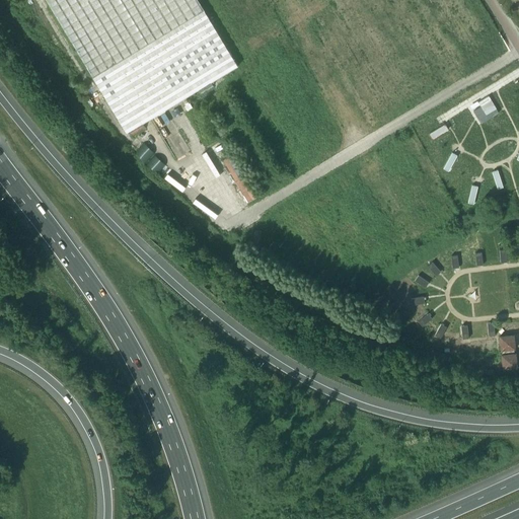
[(197,0),(46,0),(127,133),(128,132),(130,134),(144,126),(143,124),(198,90),(199,92),(212,84),(211,82),(221,76),(224,82),(234,76),(230,71),(237,66),(197,0)]
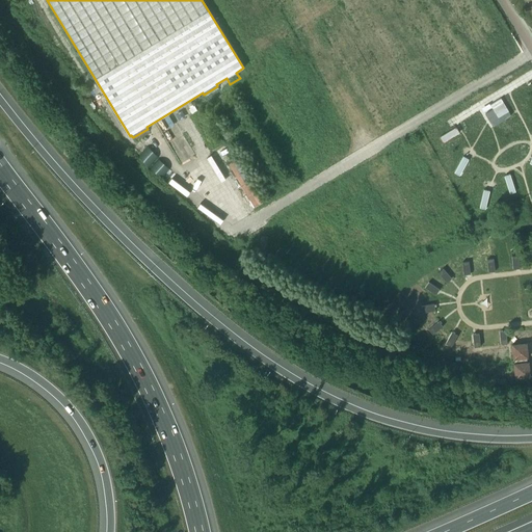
[(507,112),(500,99),(488,105),(497,117),(507,112)]
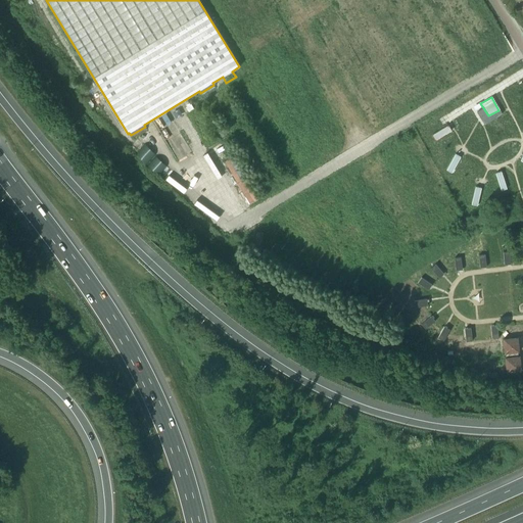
[(438,138),(452,131),(448,126),(432,135),(435,140),(438,138)]
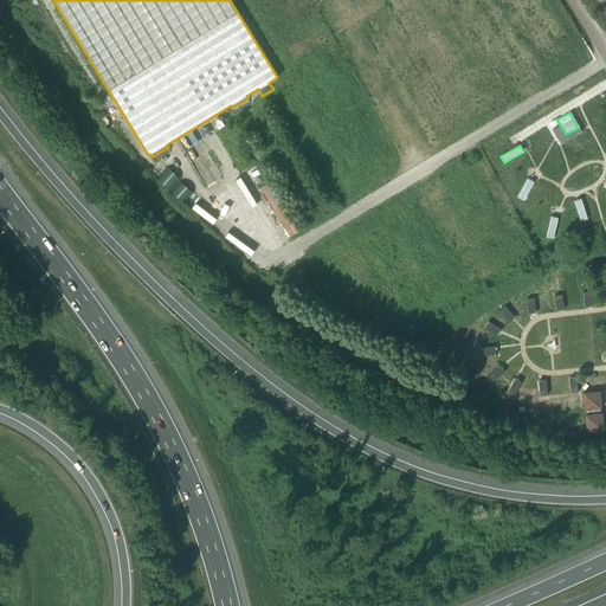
[(165,184),(178,195),(187,185),(174,173),(165,184)]
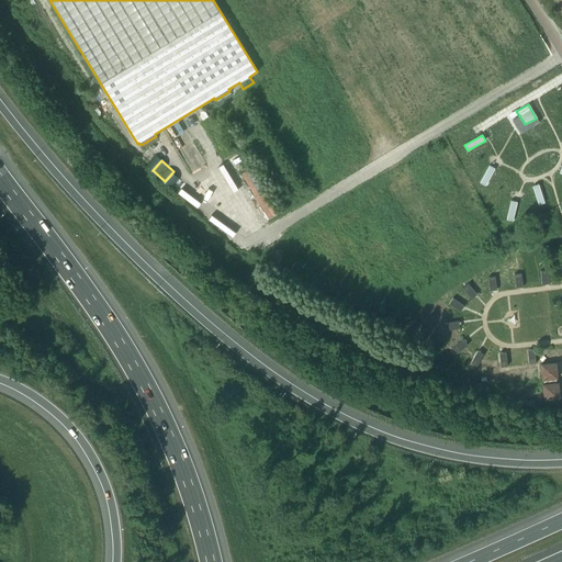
[(495,167),(491,163),(479,179),(484,182),(495,167)]
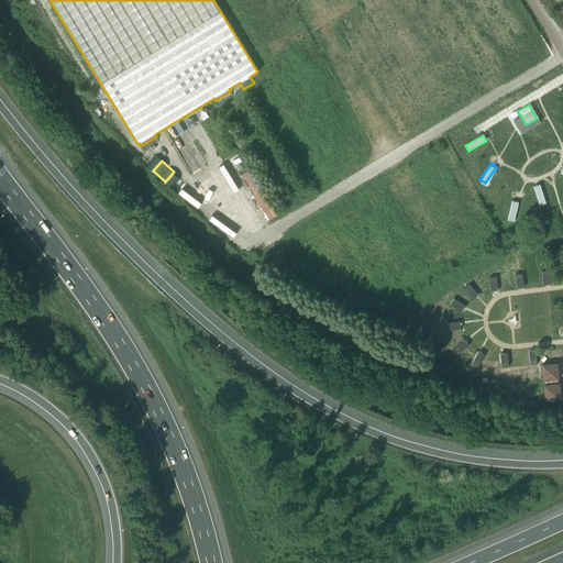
[(543,181),(537,183),(541,202),(548,200),(543,181)]
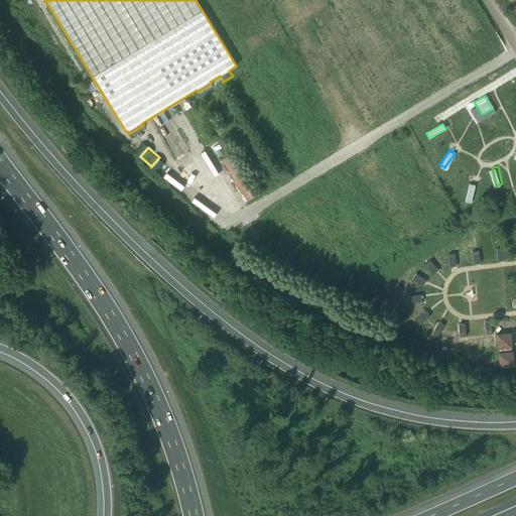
[(427,260),(423,263),(425,266),(431,273),(436,269),(429,262),(427,260)]
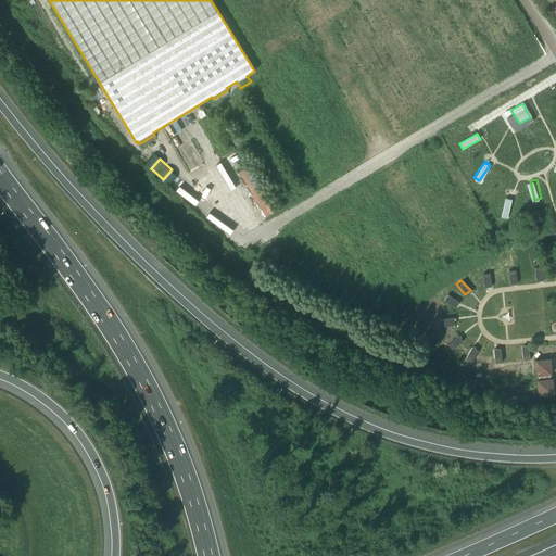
[(456,302),(447,297),(445,295),(442,300),(444,302),(453,307),(456,302)]
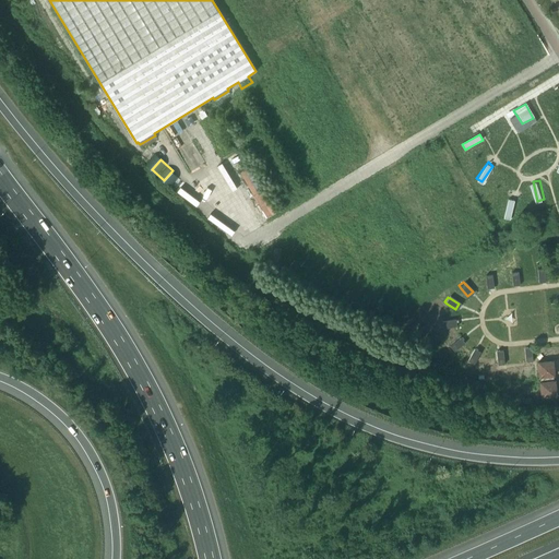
[(460,340),(451,347),(449,349),(452,354),(455,352),(464,345),(460,340)]
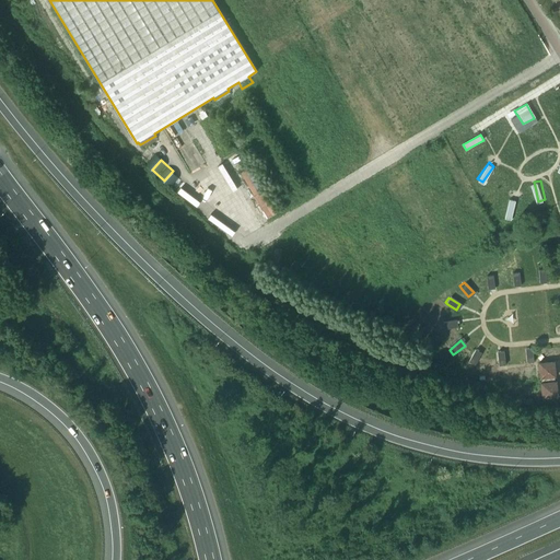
[(475,352),(470,362),(468,365),(474,368),(476,365),(481,356),(475,352)]
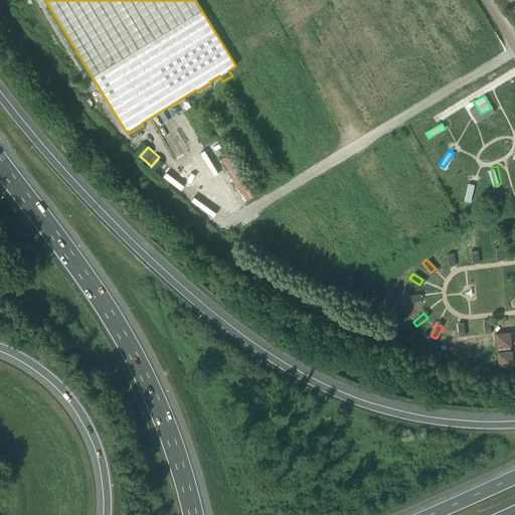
[(504,333),(495,334),(497,348),(511,346),(510,340),(505,341),(504,333)]
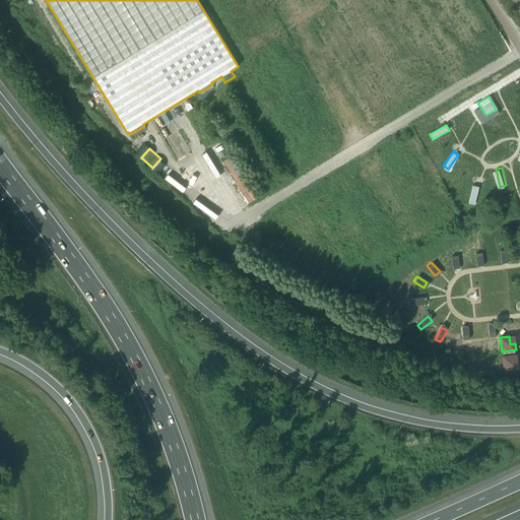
[(516,354),(502,355),(504,370),(518,369),(516,354)]
